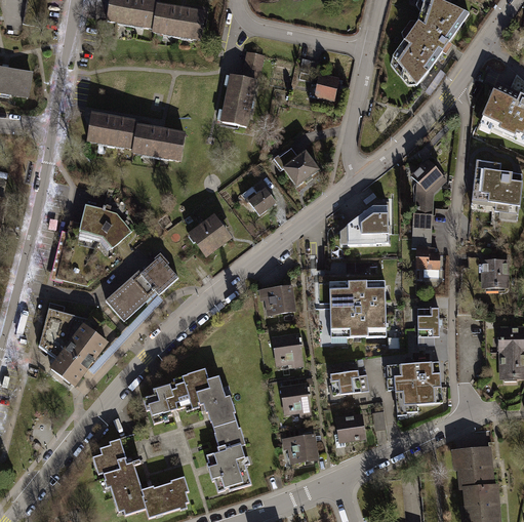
[(144,25),(154,27),(157,5),(158,1),(152,0),(110,0),(107,18),(117,21),(118,21),(118,18),(144,22),(143,25),(144,25)]
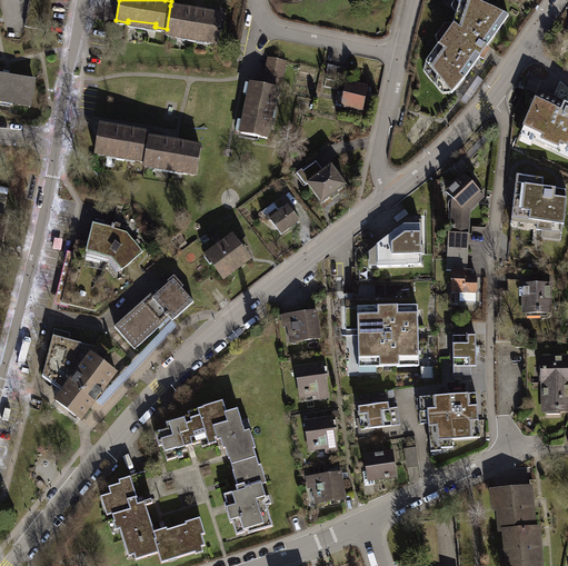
[(481,50),(508,13),(478,0),(459,0),(456,12),(454,21),(438,43),(426,60),(445,82),(451,91),(462,77),(481,50)]
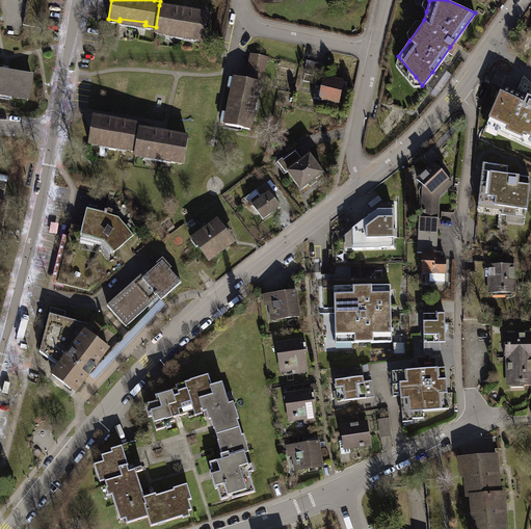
[(183,8),(159,5),(156,27),(156,31),(165,32),(166,30),(191,33),(190,36),(191,36),(203,38),(207,12),(183,8)]
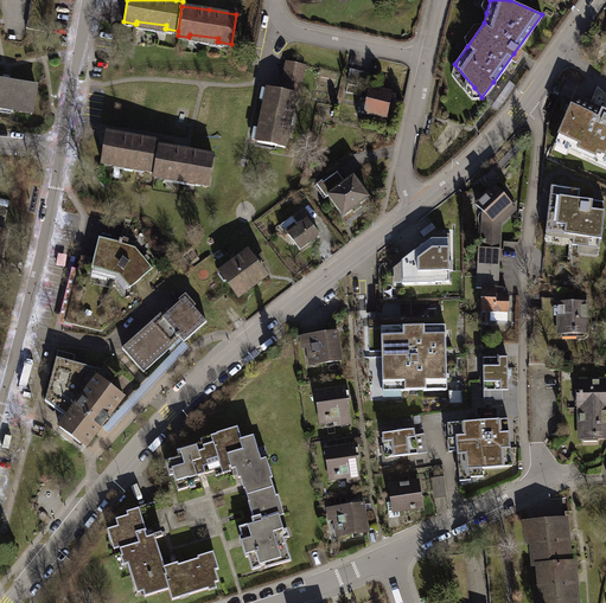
[(136,24),(135,24),(135,26),(165,32),(166,29),(165,29),(166,25),(136,21),(136,24)]
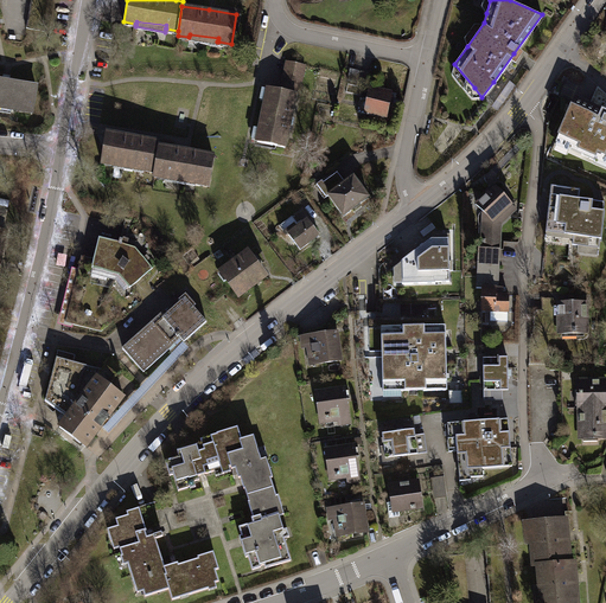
[(467,46),(484,23),(479,23),(477,26),(472,26),(464,37),(467,46)]
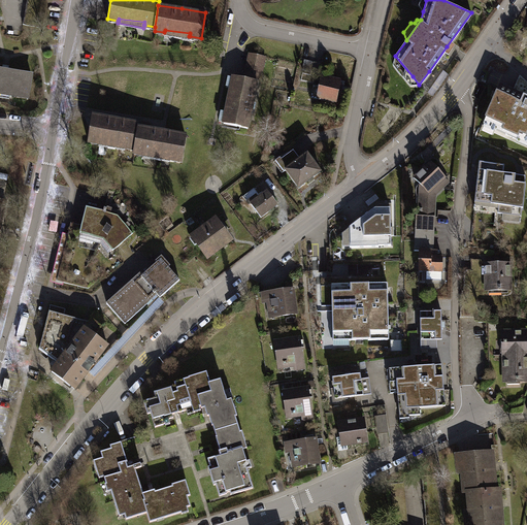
[(517,29),(509,40),(516,44),(520,39),(523,32),(517,29)]
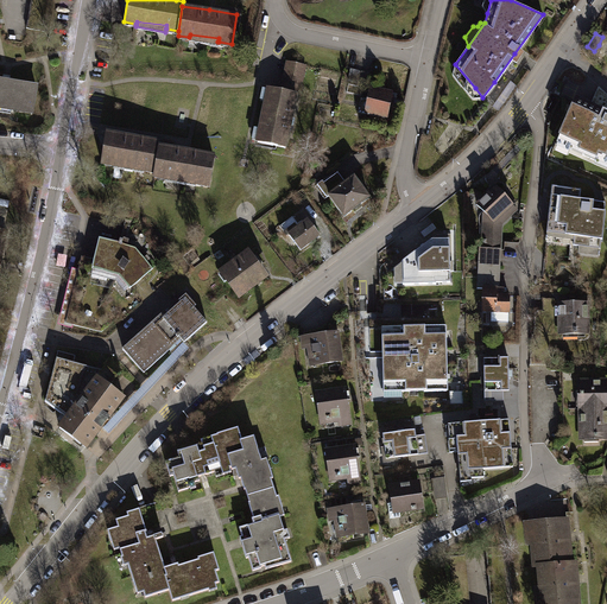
[(219,45),(219,42),(217,42),(219,38),(190,35),(189,37),(188,39),(219,45)]
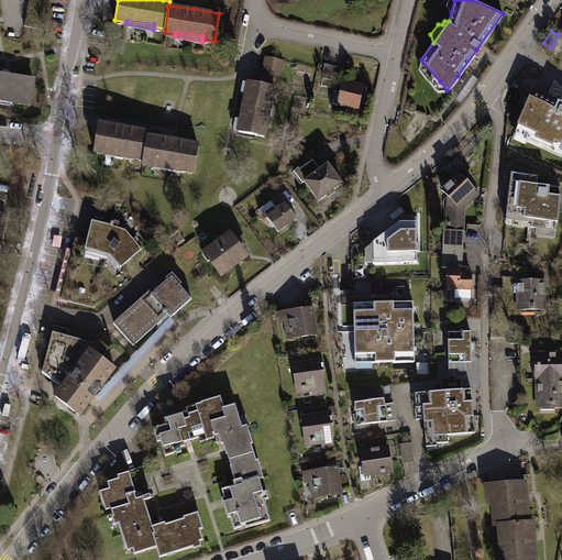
[(282,58),(265,55),(261,78),(277,81),(282,58)]
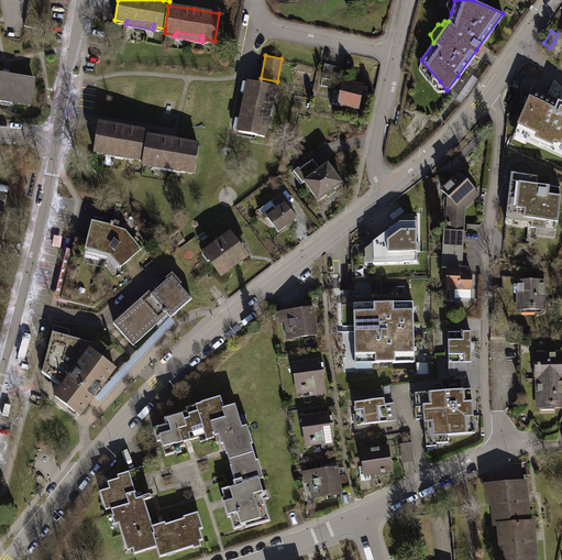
[(431,83),(440,81),(421,59),(418,67),(431,83)]
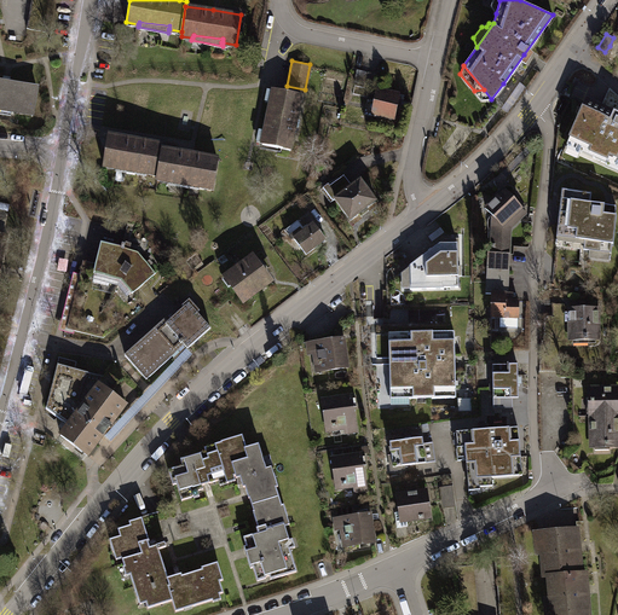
[(376,71),(357,67),(353,79),(373,83),(376,71)]
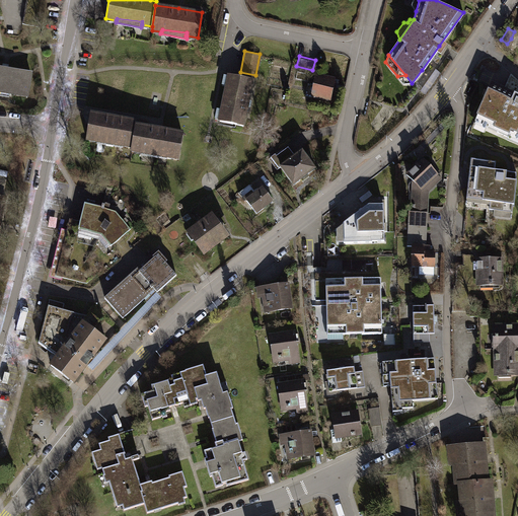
[(1,67),(0,67),(0,89),(26,93),(29,71),(7,68),(7,66),(4,65),(1,65),(1,67)]
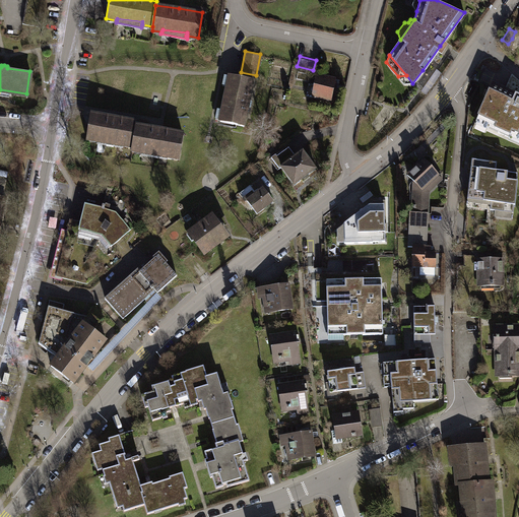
[(441,71),(436,67),(420,89),(426,92),(441,71)]
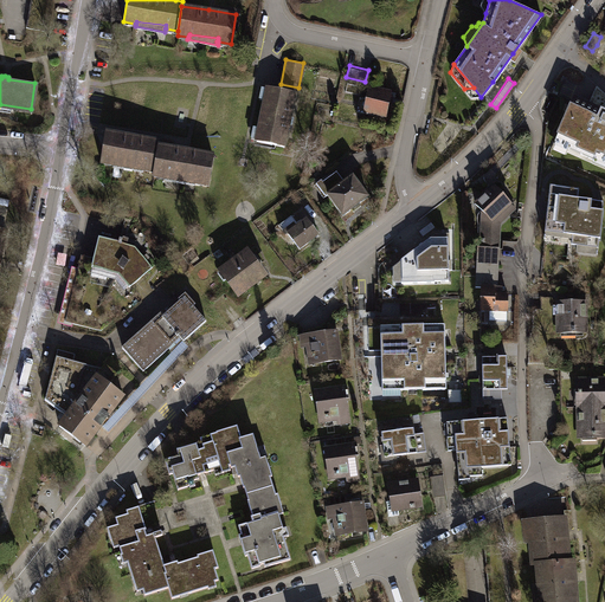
[(258,125),(256,138),(284,144),(295,91),(266,86),(264,98),(258,125)]
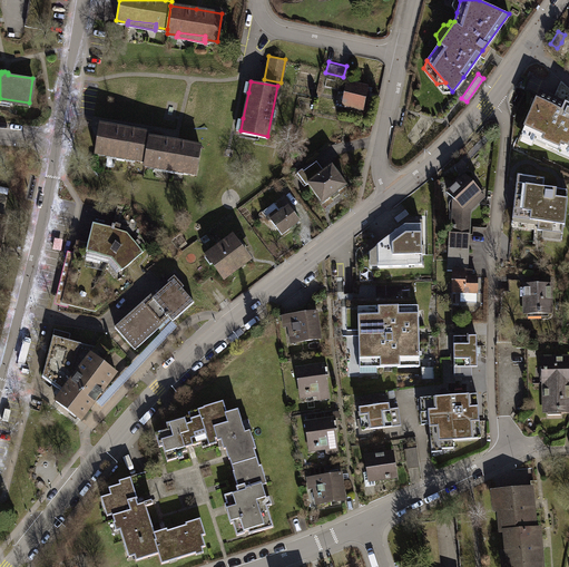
[(339,100),(361,105),(363,94),(366,94),(368,89),(364,89),(364,86),(347,82),(346,91),(341,90),(339,100)]
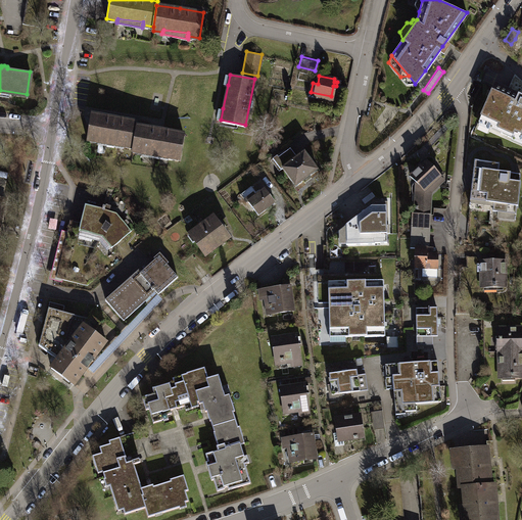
[(521,93),(495,82),(480,115),(492,121),(491,123),(502,128),(501,131),(521,140),(521,93)]
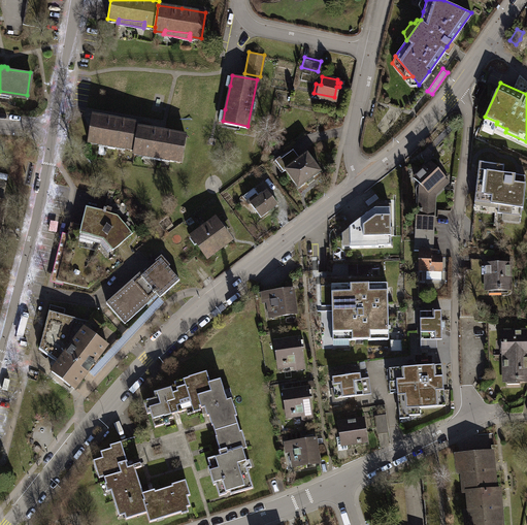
[(125,145),(135,148),(138,126),(139,122),(116,118),(92,115),(88,140),(98,141),(99,139),(124,143),(124,145),(125,145)]
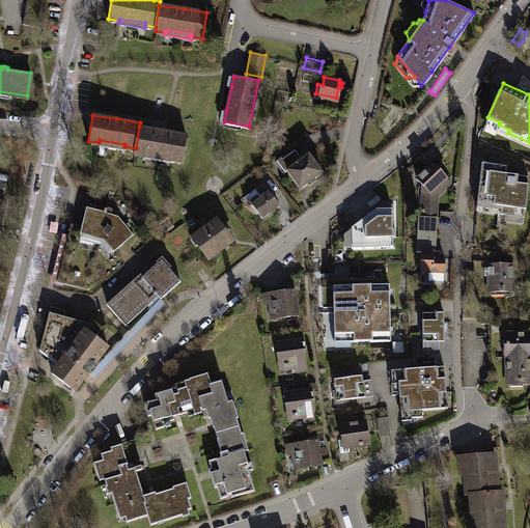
[(500,122),(487,117),(485,122),(486,122),(484,128),(495,133),(497,128),(508,133),(509,130),(499,124),(500,122)]
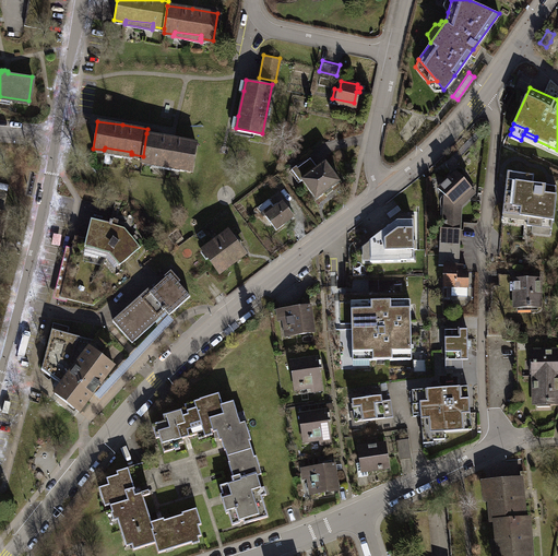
[(170,138),(146,133),(143,156),(142,161),(152,162),(153,162),(153,160),(180,164),(179,166),(180,166),(191,168),(196,141),(170,138)]
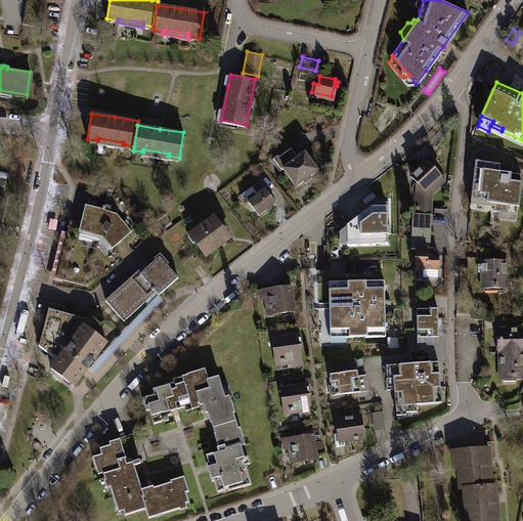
[(97,140),(97,142),(123,147),(124,144),(123,144),(123,142),(98,138),(97,140)]
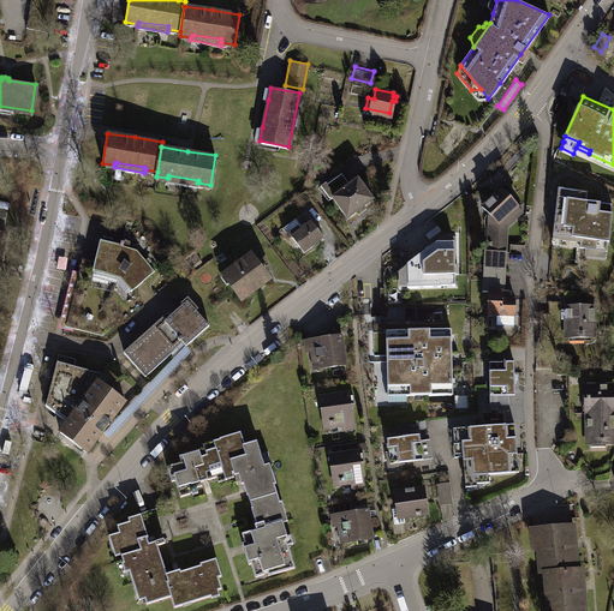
[(325,185),(347,216),(373,197),(357,175),(349,183),(340,172),(325,185)]
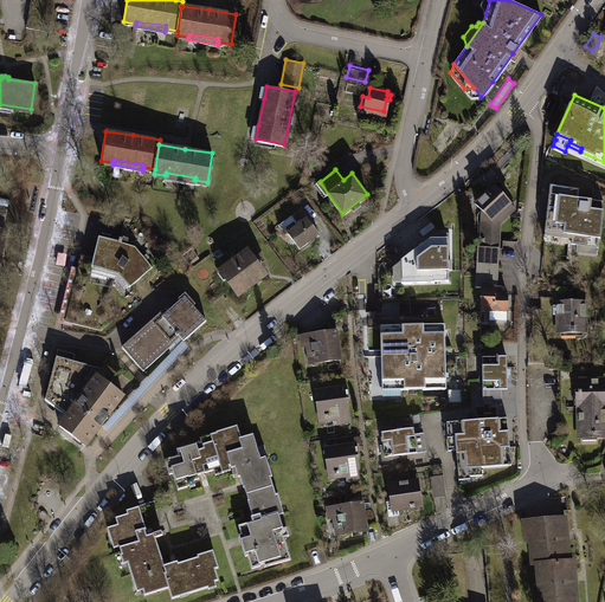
[(166,175),(165,175),(165,179),(194,183),(195,180),(194,180),(195,177),(166,173),(166,175)]
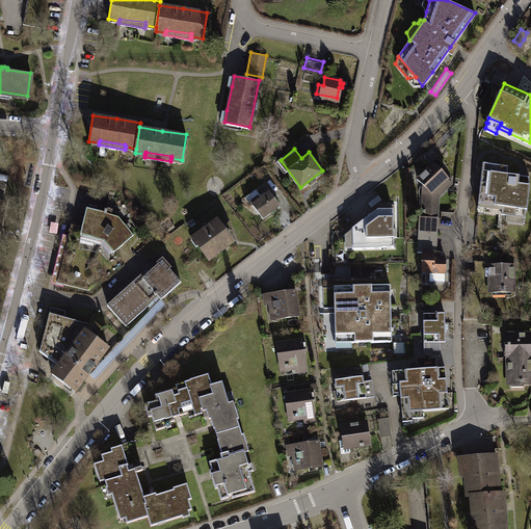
[(507,164),(482,161),(478,202),(502,205),(501,212),(506,213),(524,215),(525,207),(526,208),(529,183),(528,183),(529,175),(506,173),(507,164)]
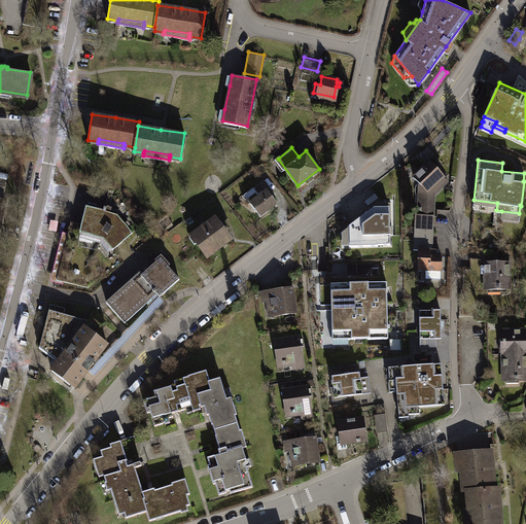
[(426,189),(427,190),(437,180),(442,184),(447,179),(429,161),(413,176),(426,189)]
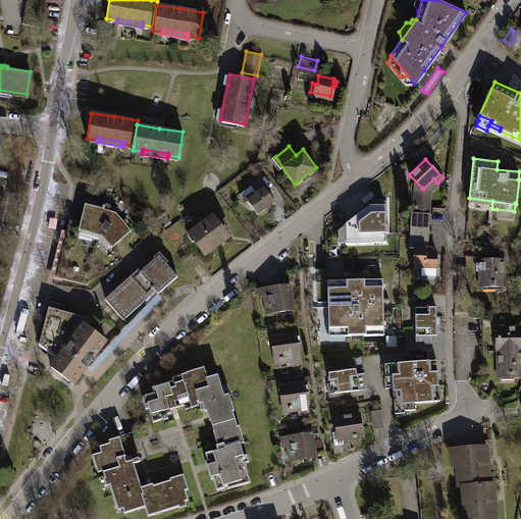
[(428,192),(437,183),(433,178),(423,189),(422,188),(420,191),(415,190),(414,210),(427,211),(428,192)]
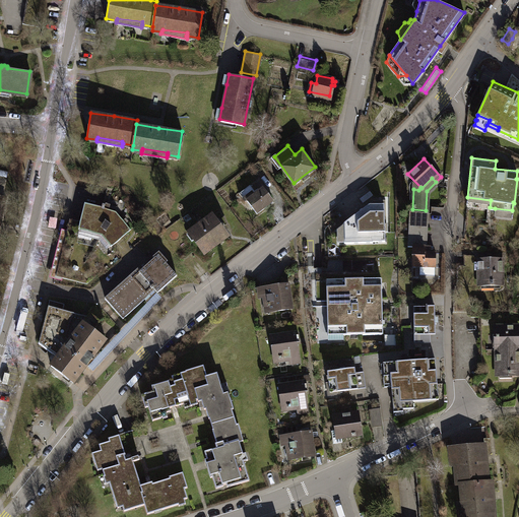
[(247,199),(256,211),(272,199),(262,186),(255,191),(249,184),(238,192),(244,200),(247,199)]
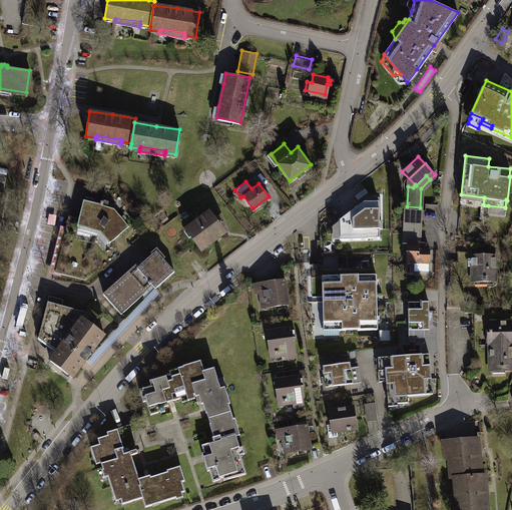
[(484,197),(461,194),(460,202),(483,204),(484,197)]
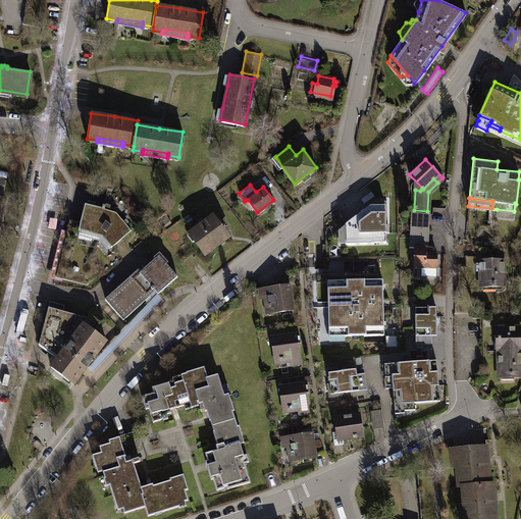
[(87,282),(139,238),(115,210),(104,208),(105,205),(102,204),(101,207),(85,203),(80,220),(69,218),(66,228),(66,229),(67,230),(56,274),(87,282)]
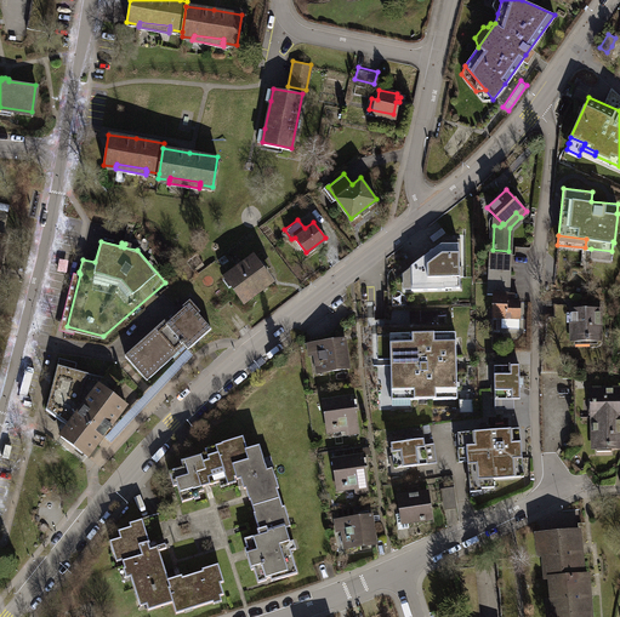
[(459,241),(441,243),(410,264),(410,266),(410,286),(410,287),(444,286),(460,285),(459,275),(459,264),(459,241)]
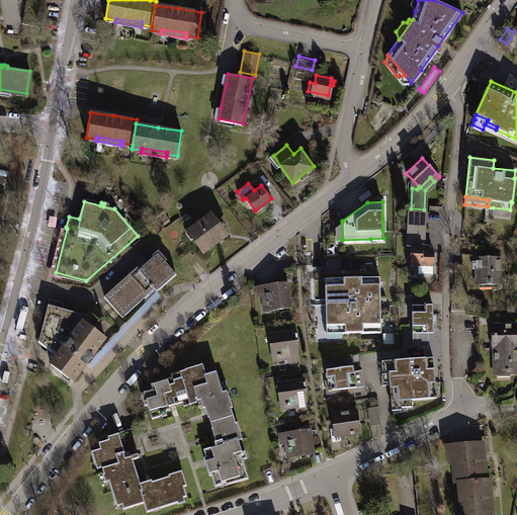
[(510,209),(493,207),(492,213),(510,216),(510,209)]
